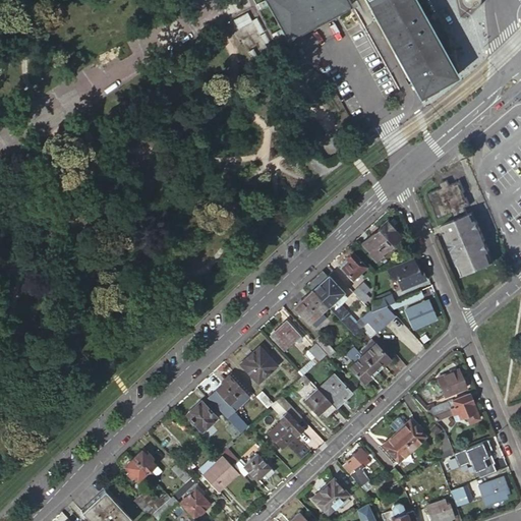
[(265,0),(267,3),(283,31),(288,41),(324,20),(352,4),(349,0),(265,0)]
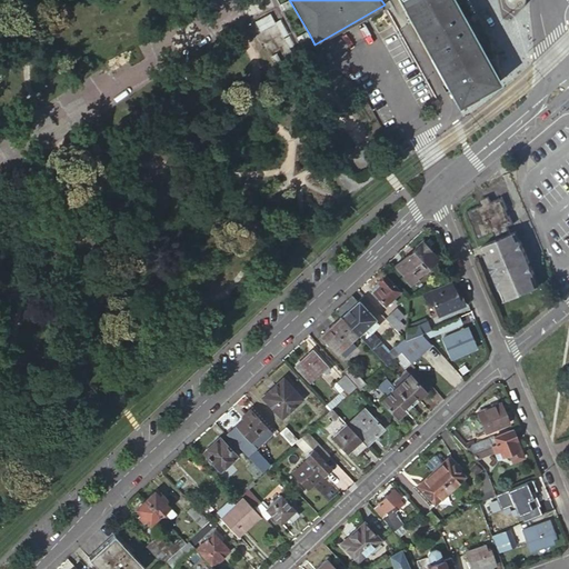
[(398,0),(456,106),(499,82),(497,78),(453,0),(398,0)]
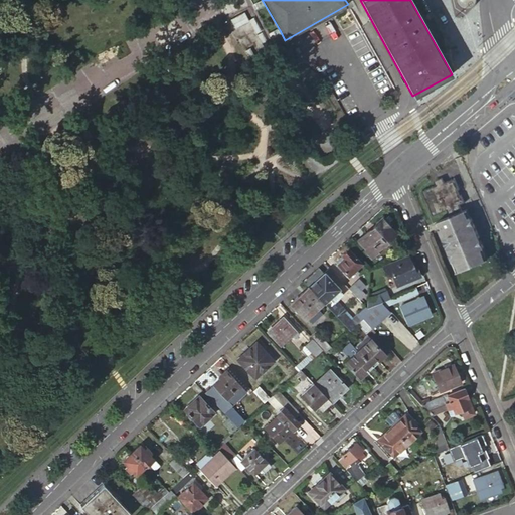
[(463,8),(465,9),(467,9),(469,9),(471,8),(473,7),(475,6),(476,4),(477,3),(478,1),(477,0),(457,0),(457,1),(458,3),(459,5),(461,7),(463,8)]
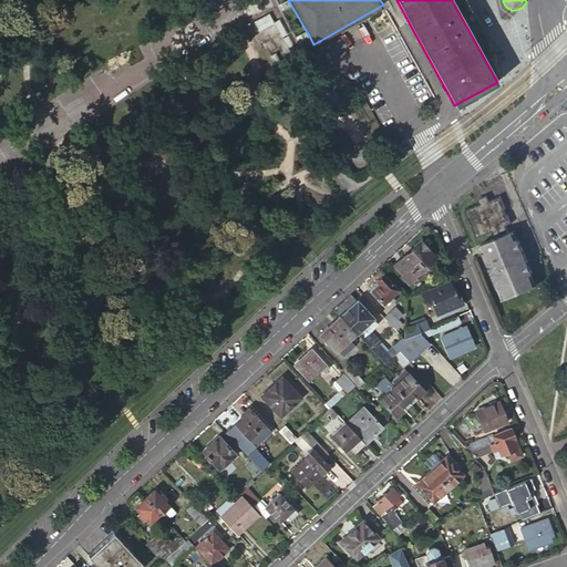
[(490,199),(464,209),(470,226),(473,225),(474,227),(471,228),(476,239),(490,234),(492,240),(478,246),(502,300),(536,286),(514,232),(506,234),(504,228),(511,225),(508,217),(506,217),(503,212),(505,210),(500,197),(490,202),(490,199)]
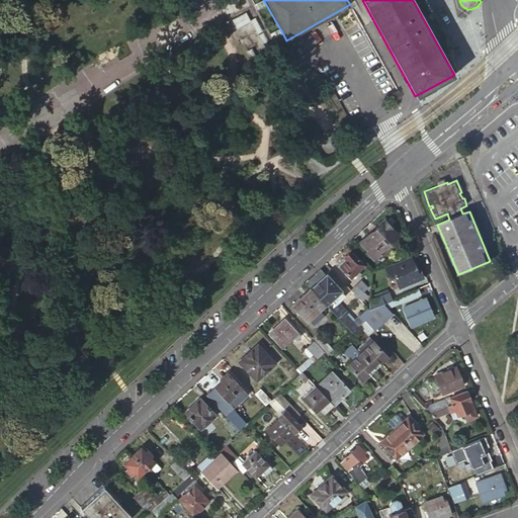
[(383,249),(399,235),(393,228),(393,226),(387,220),(384,220),(361,242),(370,252),(368,254),(374,260),(385,251),(383,249)]
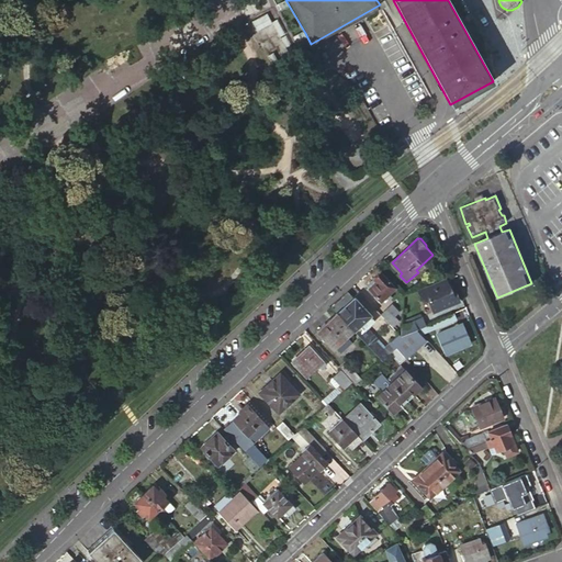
[(397,288),(382,271),(367,285),(381,302),(388,296),(391,300),(393,298),(390,294),(397,288)]
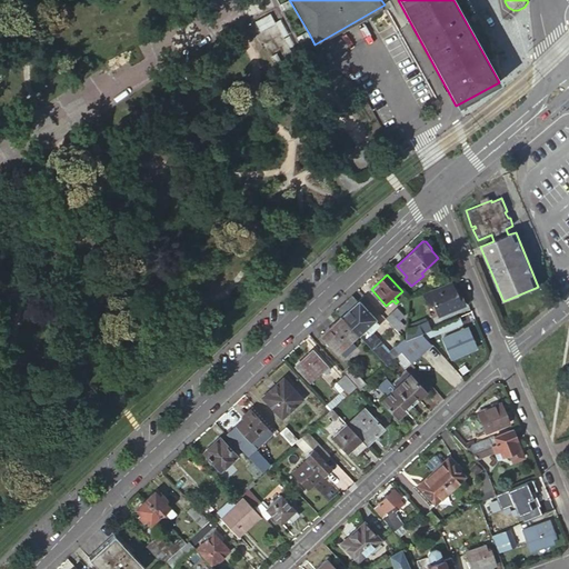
[(457,295),(452,282),(437,288),(439,291),(436,292),(437,296),(432,297),(439,316),(466,305),(461,293),(457,295)]
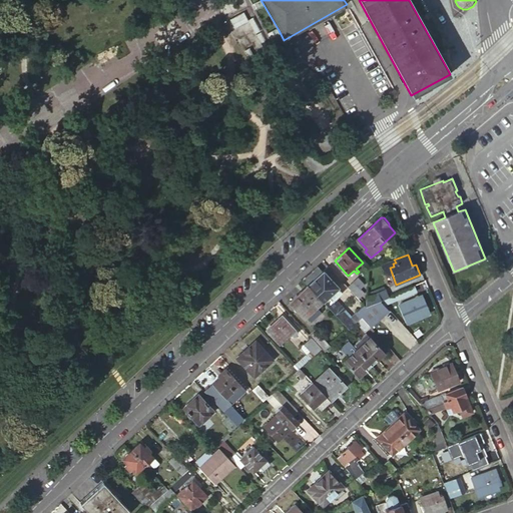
[(382,301),(390,297),(387,290),(380,293),(378,285),(379,285),(376,276),(386,272),(384,265),(369,271),(366,307),(382,301)]
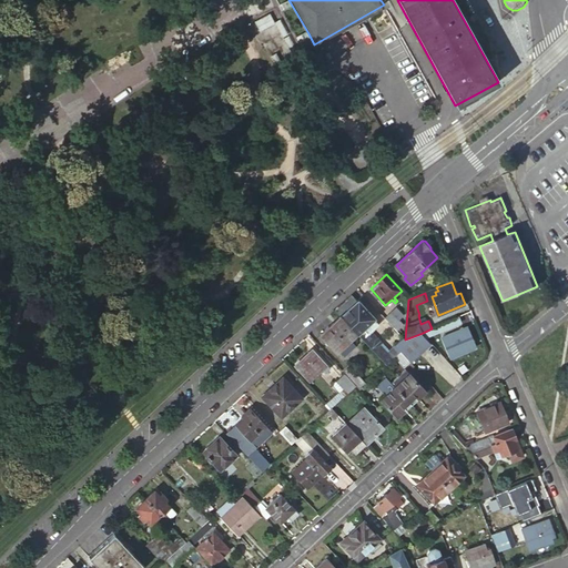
[(352,295),(336,310),(342,316),(357,302),(352,295)]
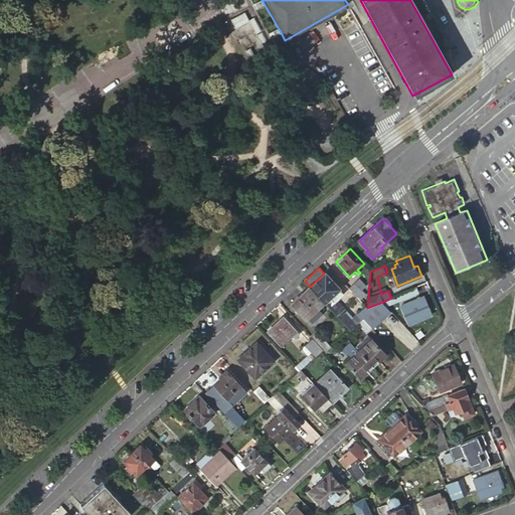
[(324,274),(310,287),(325,303),(352,331),(357,327),(351,321),(344,313),(346,311),(341,305),(338,307),(335,304),(345,295),(325,273),(324,274)]
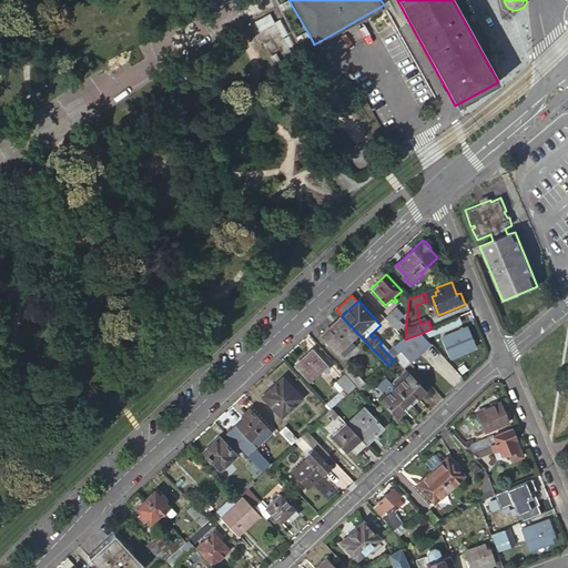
[(385,318),(397,332),(405,325),(393,312),(385,318)]
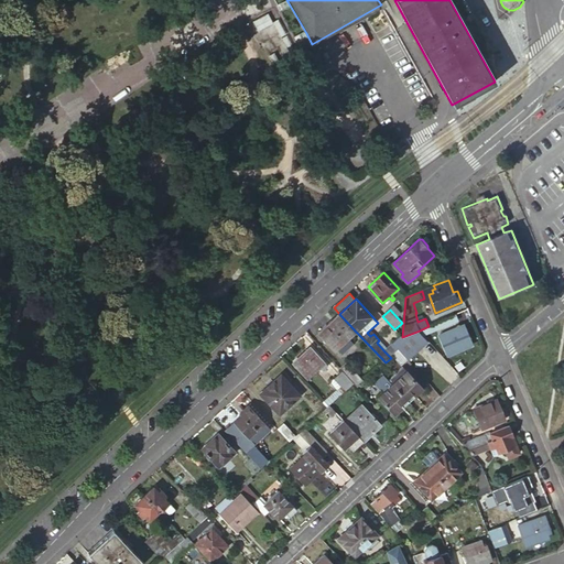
[(356,332),(339,314),(320,333),(336,350),(356,332)]
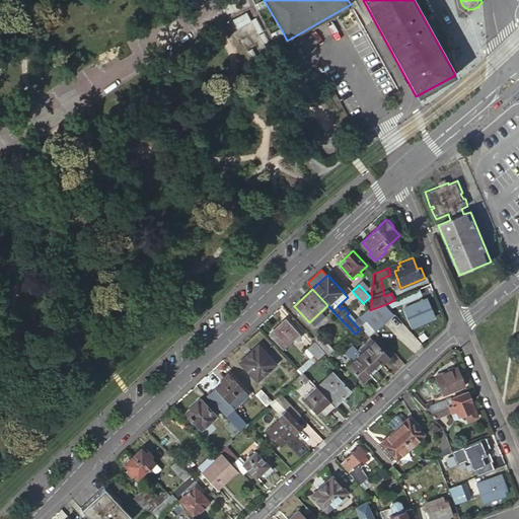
[(423,295),(421,289),(394,300),(386,304),(390,308),(423,295)]
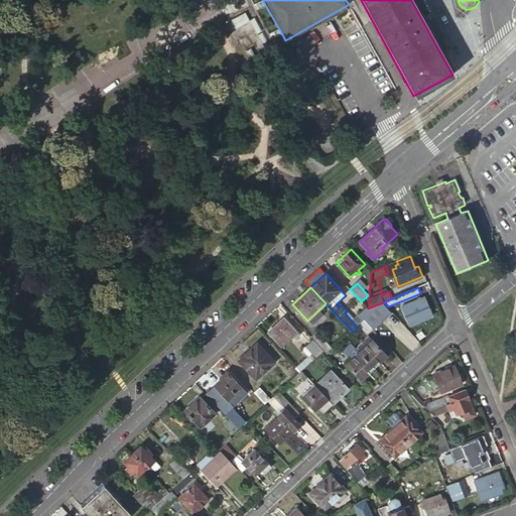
[(433,315),(426,297),(402,307),(409,325),(433,315)]
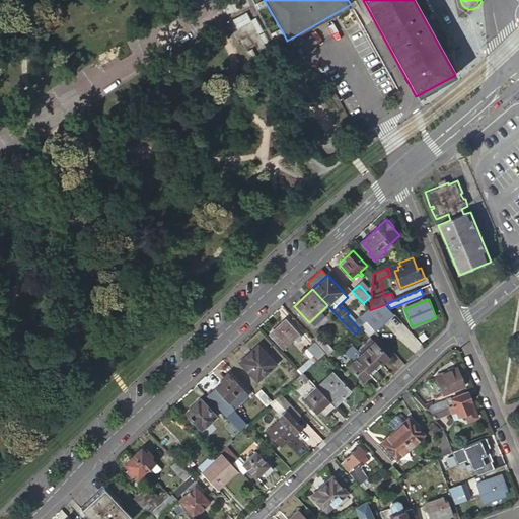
[(394,313),(390,308),(386,304),(370,310),(369,309),(362,315),(367,321),(375,330),(394,313)]
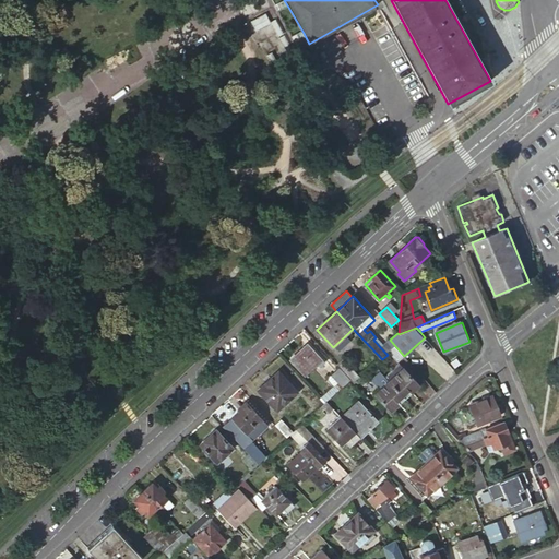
[(395,346),(390,340),(381,348),(388,355),(389,353),(395,346)]
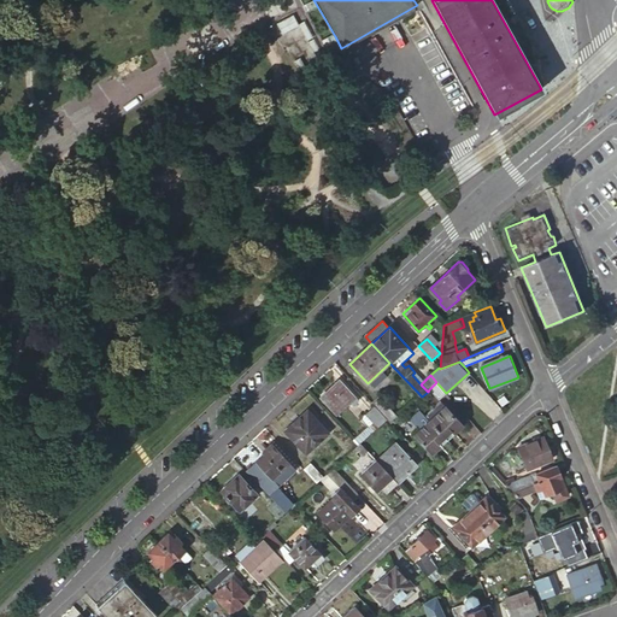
[(359,400),(341,380),(321,398),(336,415),(351,401),(354,405),(359,400)]
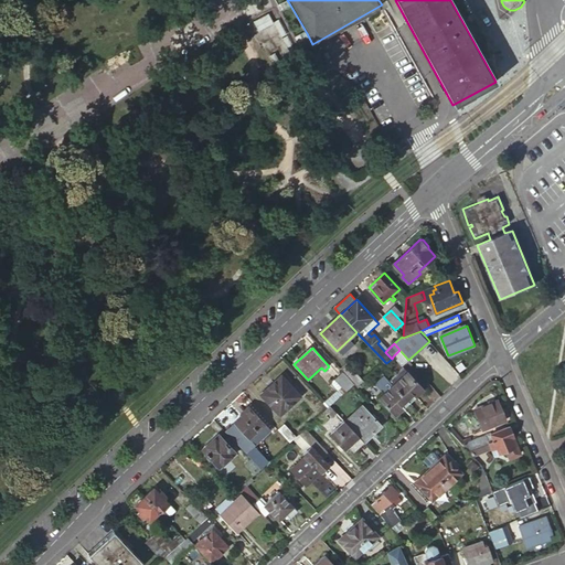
[(408,360),(400,350),(393,356),(403,365),(408,360)]
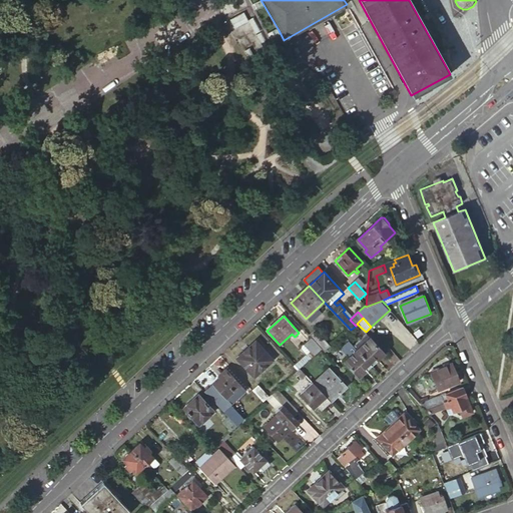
[(317,330),(311,336),(312,338),(323,349),(326,353),(333,347),(317,330)]
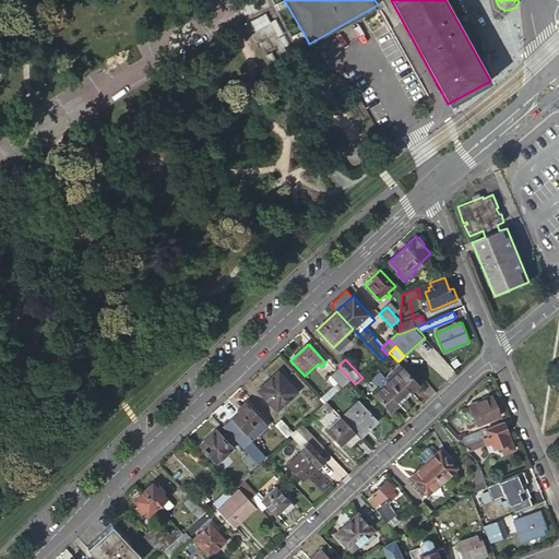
[(407,390),(411,393),(419,384),(400,364),(385,377),(390,381),(402,395),(407,390)]
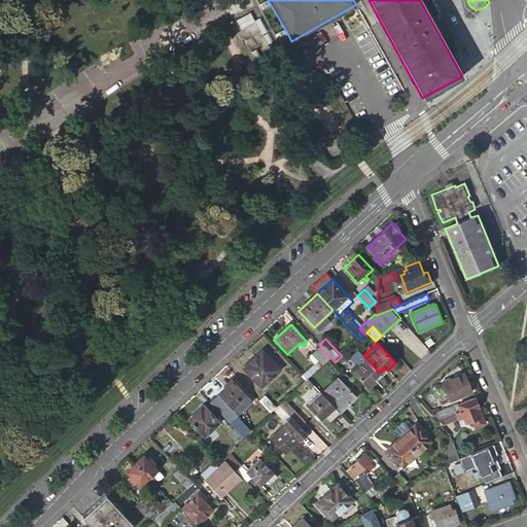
[(331,358),(320,347),(313,353),(320,360),(317,363),(305,375),(309,379),(331,358)]
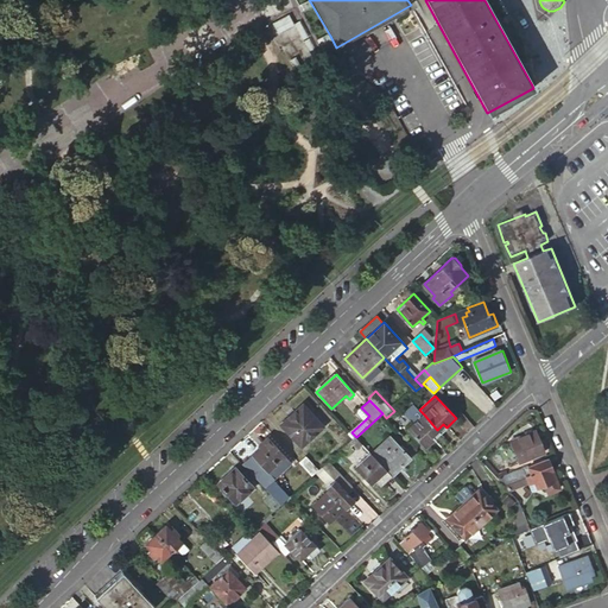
[(323,426),(304,404),(282,424),(303,448),(311,439),(310,438),(323,426)]
